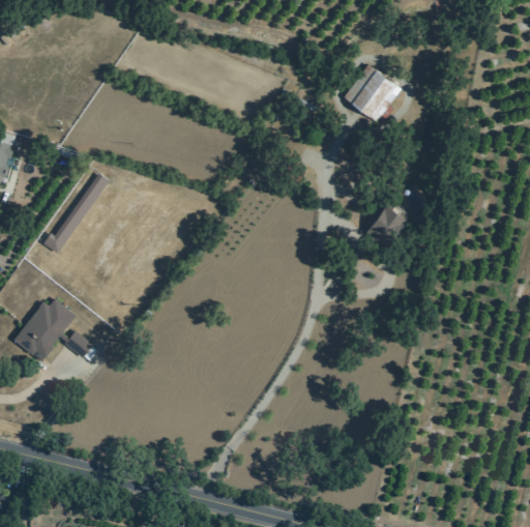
[(402,88),(367,65),(344,99),(379,122),(402,88)]
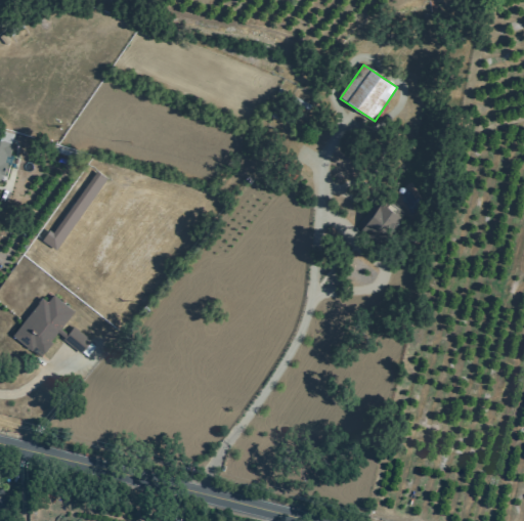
[(0,130),(10,133),(8,143),(9,143),(0,175),(0,130)]
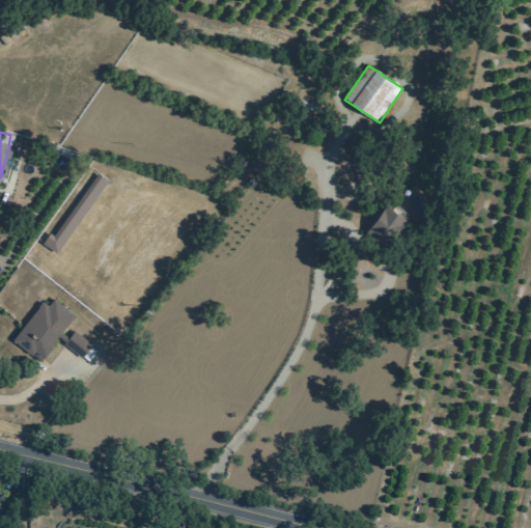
[(109,183),(98,174),(47,248),(58,256),(109,183)]
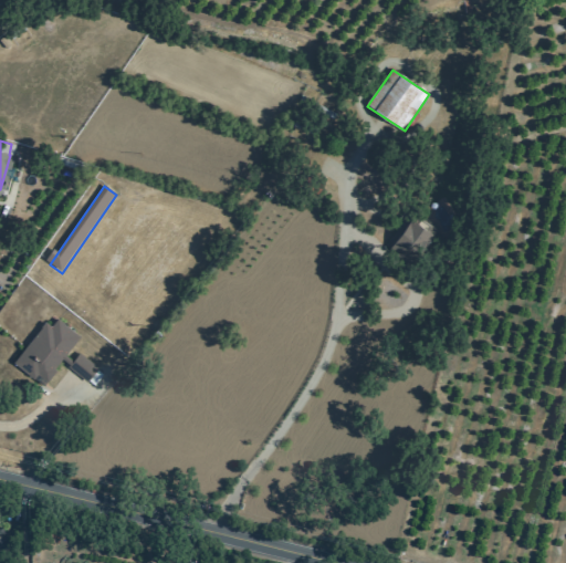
[(435,231),(410,220),(397,249),(421,260),(435,231)]
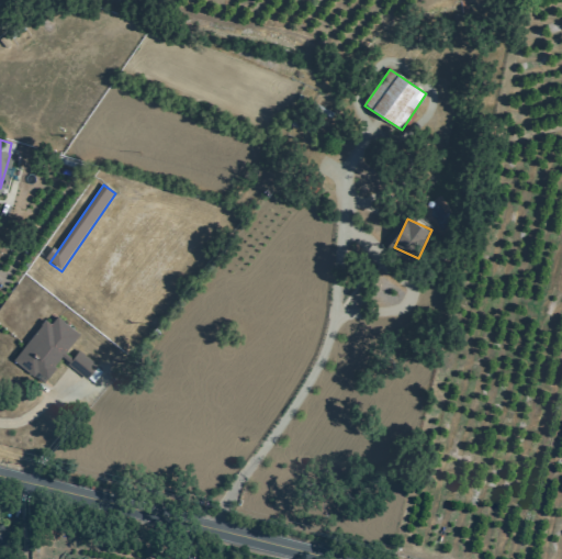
[(76,337),(56,321),(51,328),(44,324),(14,361),(44,384),(56,369),(54,368),(60,360),(66,365),(65,366),(85,381),(96,368),(78,355),(71,362),(62,355),(76,337)]
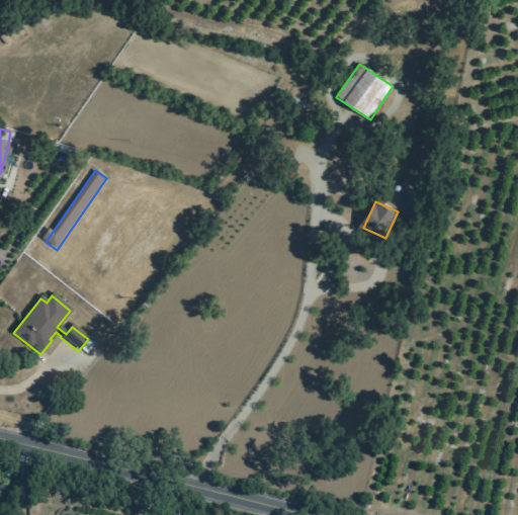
[(0,494),(0,510),(13,508),(10,492),(0,494)]
